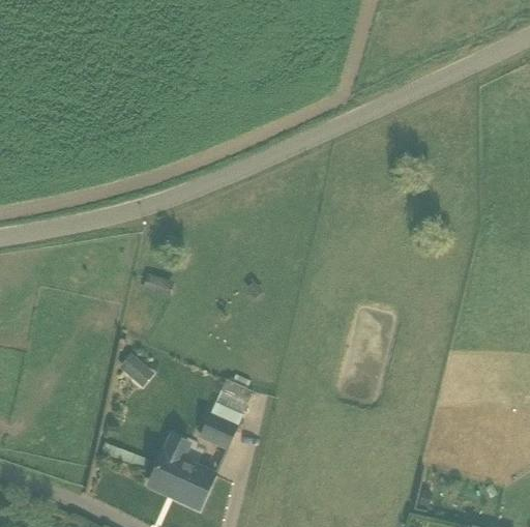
[(174,280),(148,273),(143,291),(169,297),(174,280)]
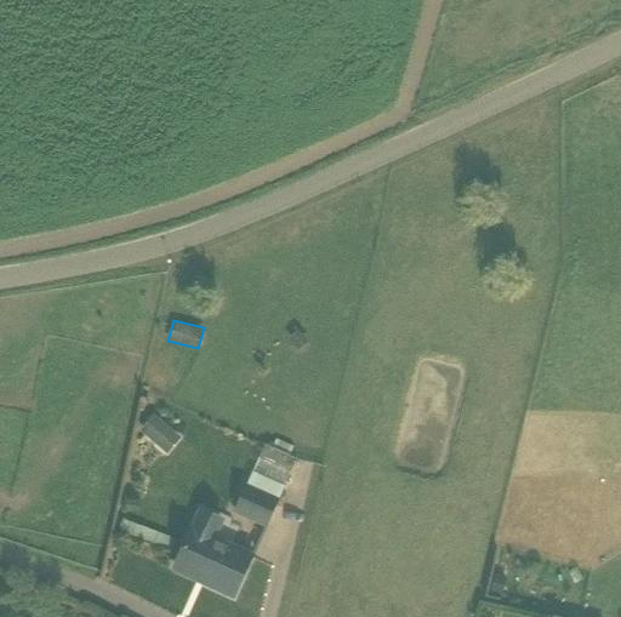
[(154,413),(141,429),(167,453),(182,436),(154,413)]
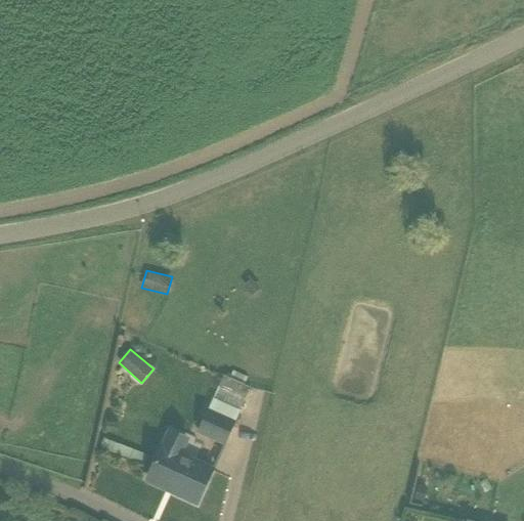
[(233,368),(229,378),(245,384),(249,376),(233,368)]
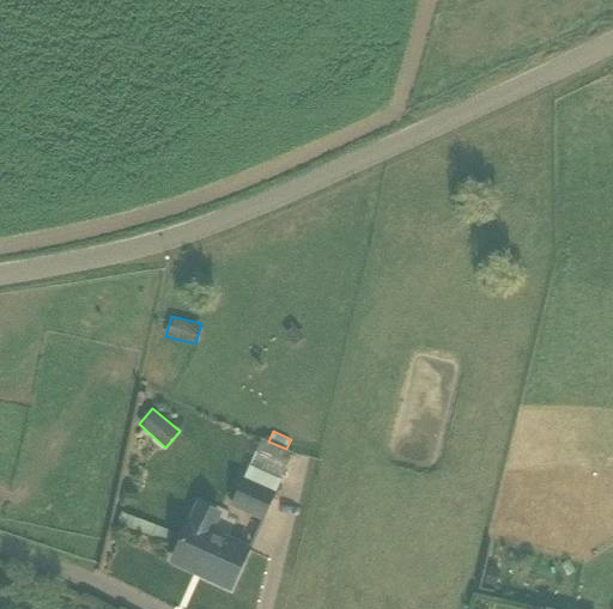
[(261,438),(250,463),(280,477),(292,452),(286,449),(268,442),(261,438)]
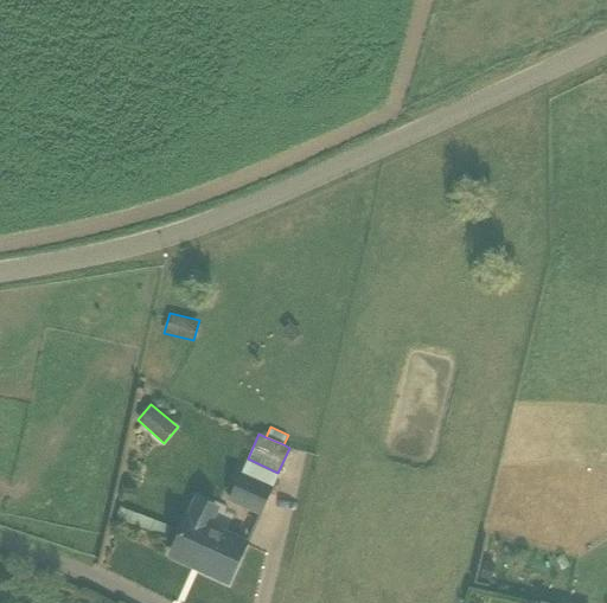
[(248,459),(241,474),(270,488),(278,473),(248,459)]
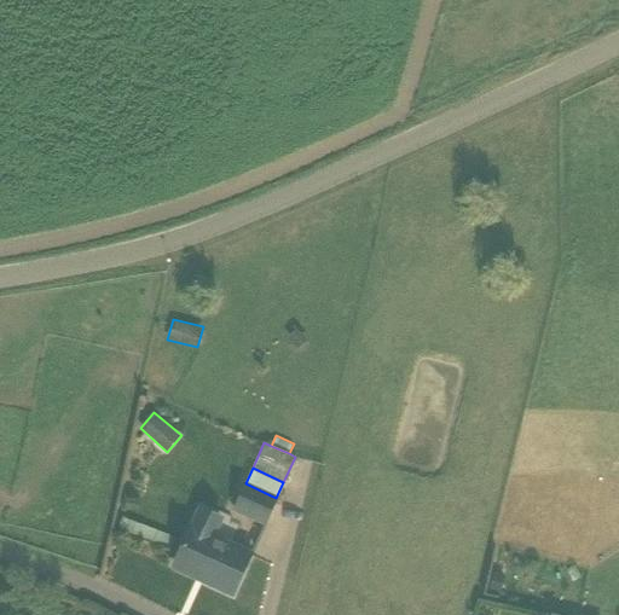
[(276,498),(246,483),(233,508),(265,522),(276,498)]
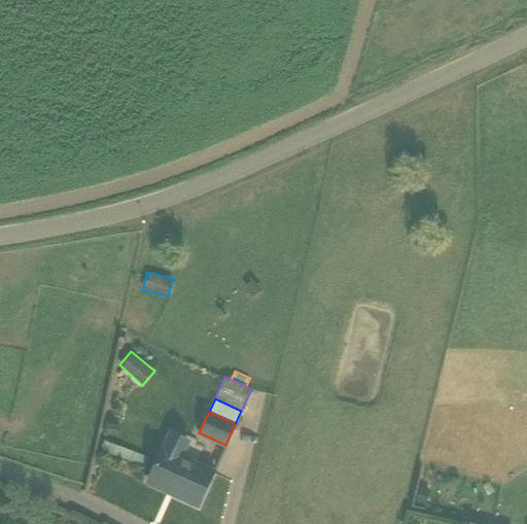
[(163,448),(148,479),(180,493),(178,496),(198,504),(213,470),(181,456),(187,441),(171,432),(164,448),(163,448)]
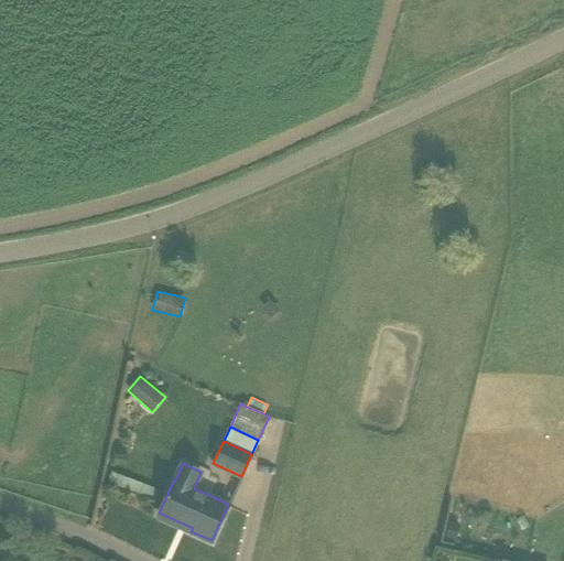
[(454,510),(451,521),(459,524),(463,513),(454,510)]
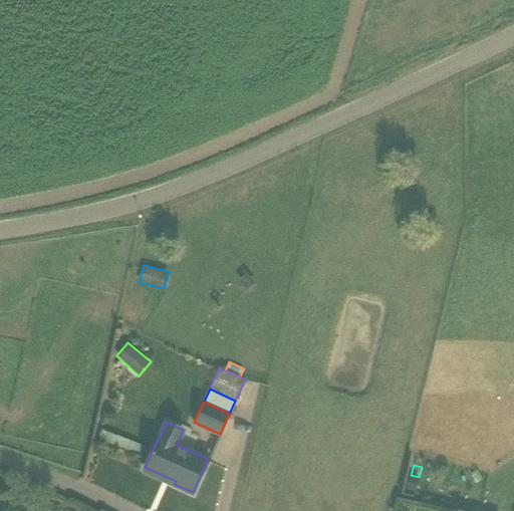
[(407,488),(416,491),(419,477),(410,475),(407,488)]
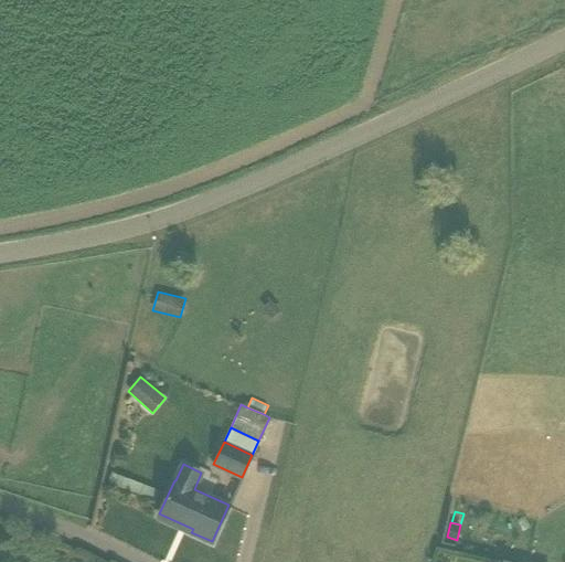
All buildings are outlined.
